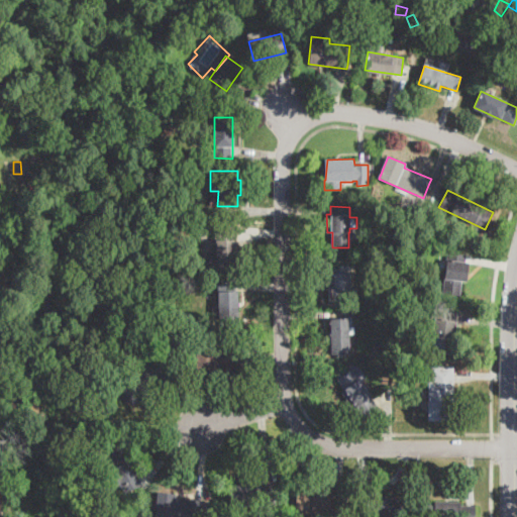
[(237,266),(216,267),(215,227),(235,227),(237,266)]
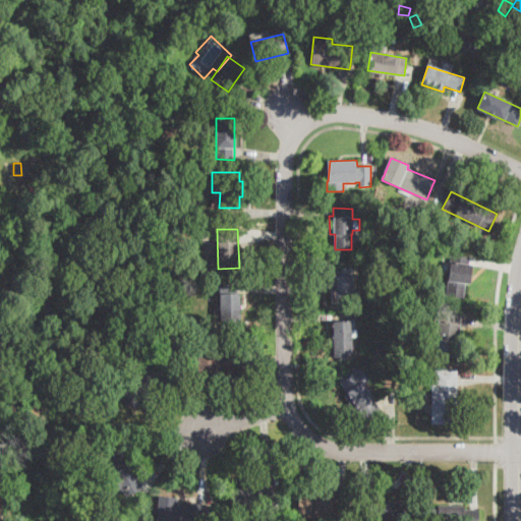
[(472,265),(470,278),(470,284),(465,283),(463,297),(446,295),(448,277),(449,277),(452,263),(450,263),(451,254),(470,256),(469,265),(472,265)]
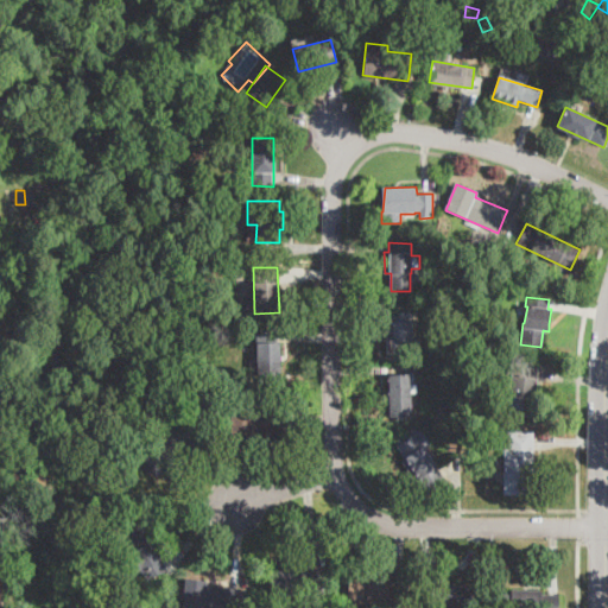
[(411,354),(386,354),(385,323),(390,323),(390,312),(410,312),(411,354)]
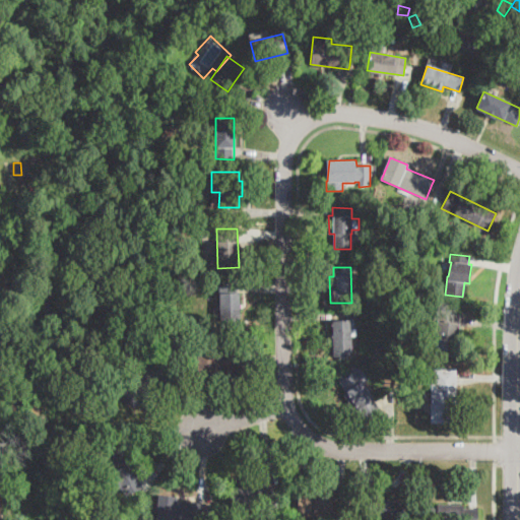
[(235,283),(235,286),(237,286),(238,294),(240,294),(240,321),(220,321),(219,283),(235,283)]
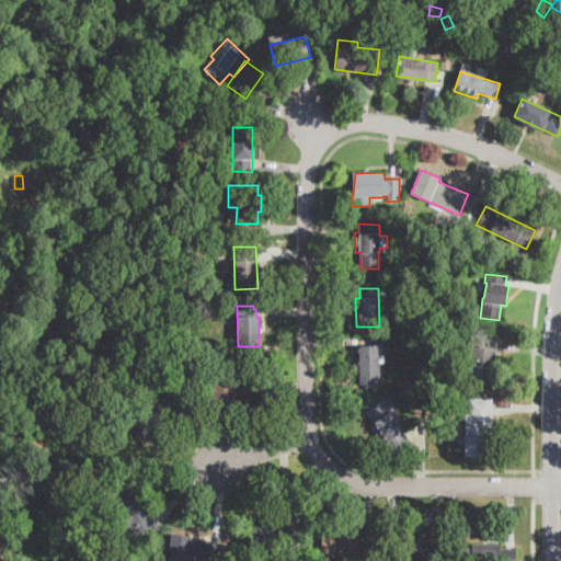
[(496,347),(493,368),(490,367),(488,385),(468,381),(473,347),(470,347),(471,335),(497,339),(496,347)]
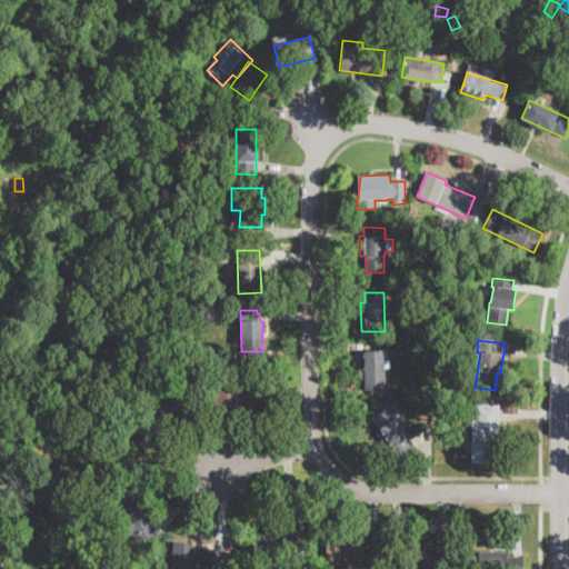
[(385,351),(385,360),(390,360),(390,367),(386,367),(385,390),(365,389),(365,351),(385,351)]
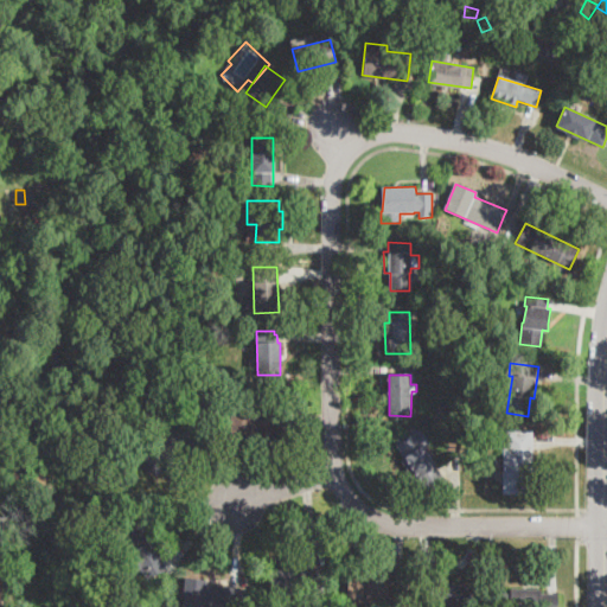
[(14,388),(13,398),(2,396),(4,387),(14,388)]
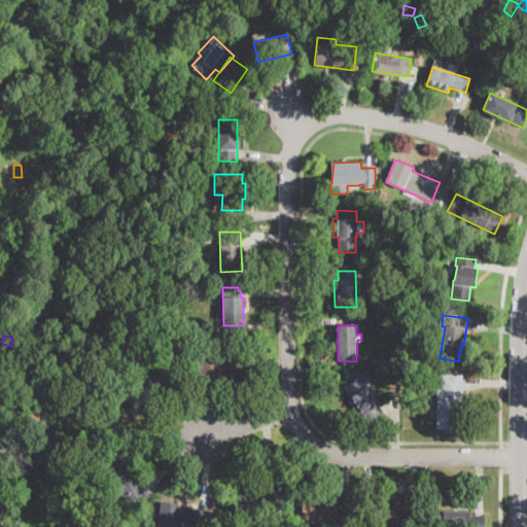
[(220,380),(201,381),(200,355),(253,354),(253,377),(219,377),(220,380)]
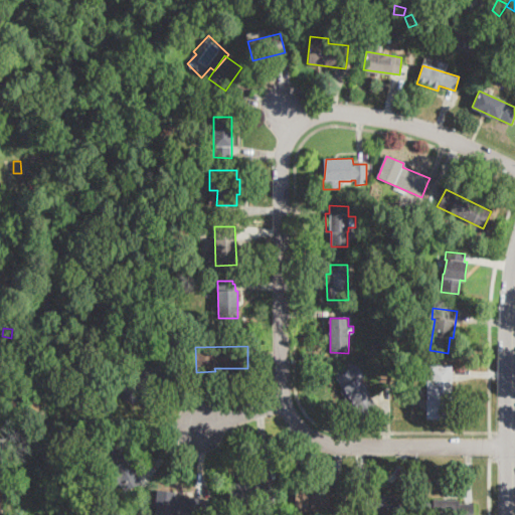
[(376,407),(377,408),(363,417),(355,407),(352,409),(339,391),(343,388),(337,378),(358,365),(365,376),(359,380),(371,395),(369,397),(376,407)]
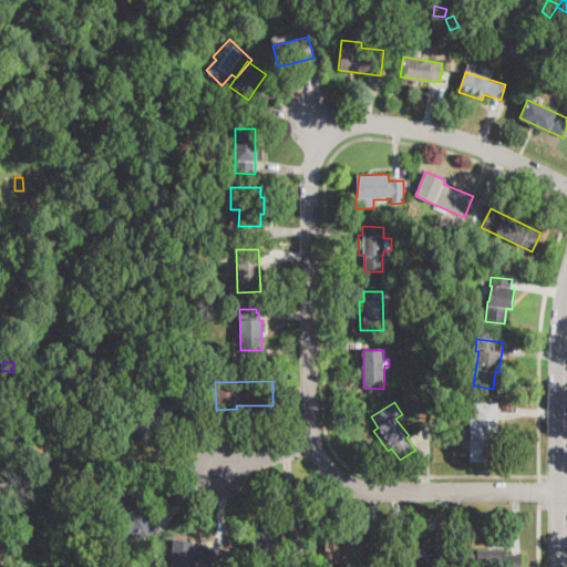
[(498,406),(498,420),(497,444),(495,444),(494,462),(470,461),(471,429),(471,418),(474,418),(474,403),(498,403),(498,406)]
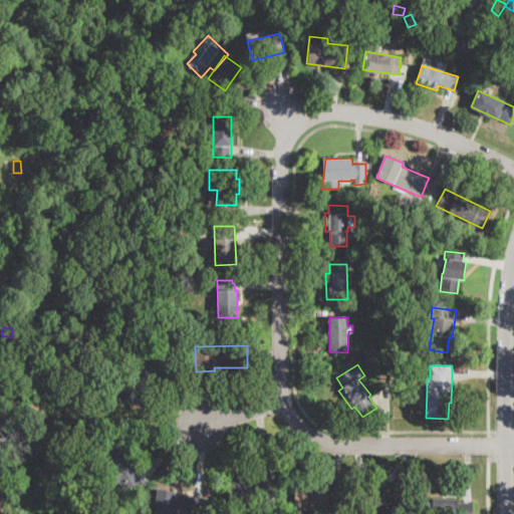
[(80,389),(78,395),(70,393),(72,387),(80,389)]
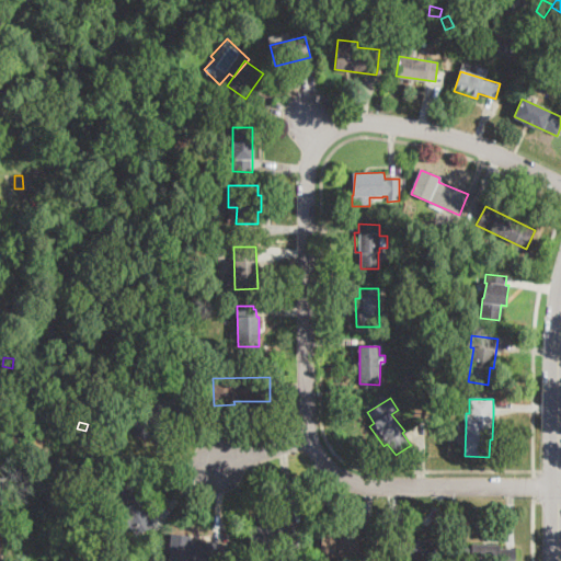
[(150,516),(156,527),(137,537),(129,524),(122,528),(115,515),(122,511),(113,493),(132,483),(150,516)]
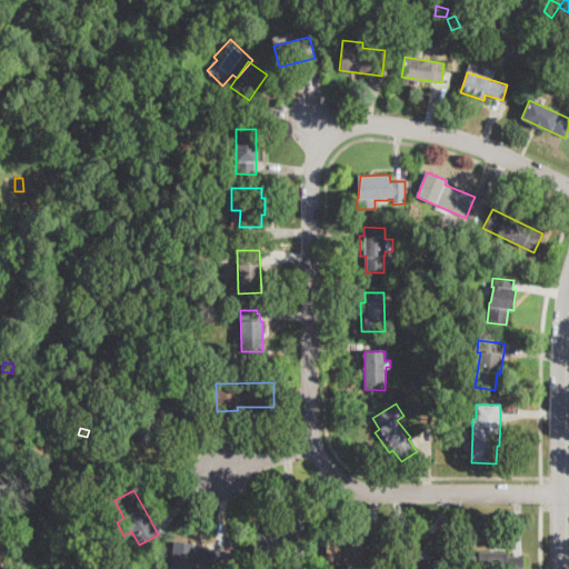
[(290,530),(291,537),(301,536),(303,553),(255,559),(251,535),(290,530)]
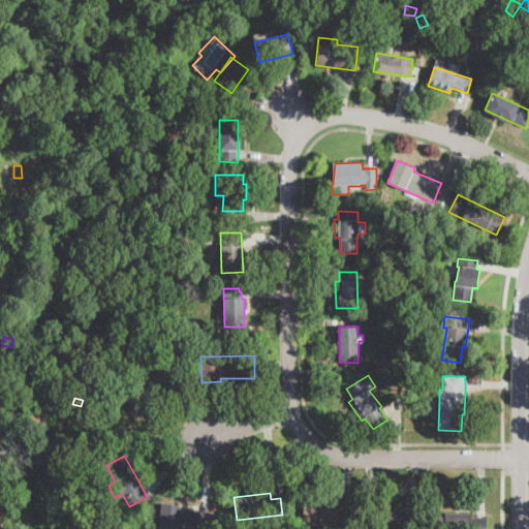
[(355,508),(353,528),(333,528),(333,526),(303,524),(304,502),(342,504),(341,507),(355,508)]
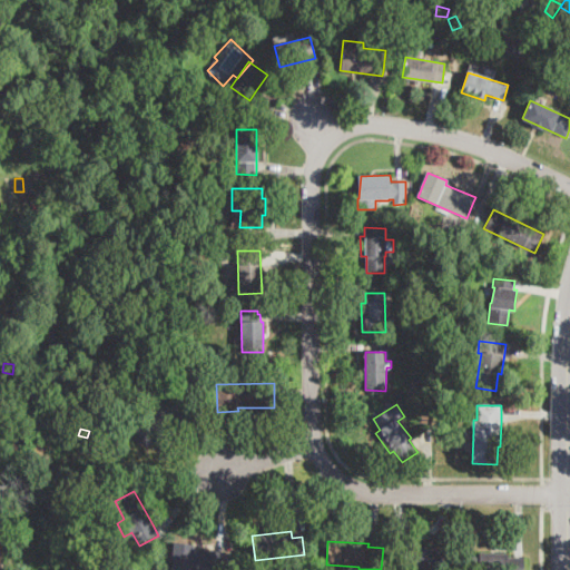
[(225,567),(224,569),(170,569),(174,542),(195,544),(194,549),(226,553),(225,567)]
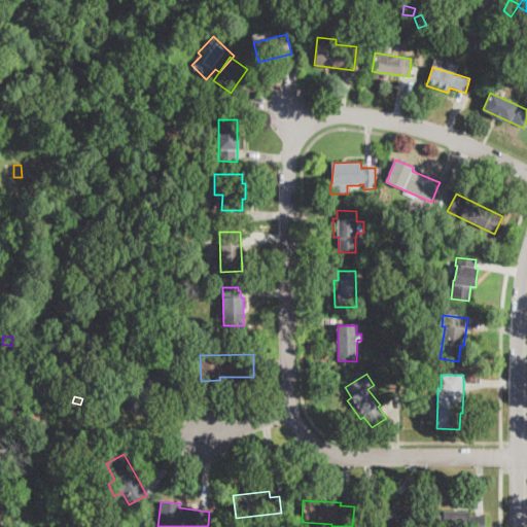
[(414,506),(412,526),(401,526),(400,526),(390,526),(390,524),(372,523),(373,504),(414,506)]
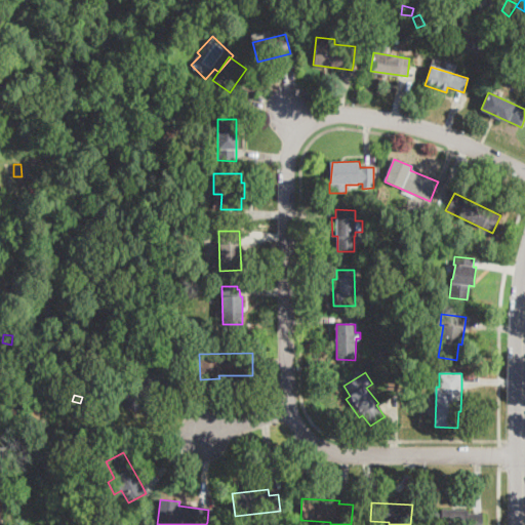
[(468,510),(468,514),(483,514),(482,524),(435,524),(435,513),(442,513),(442,509),(468,510)]
